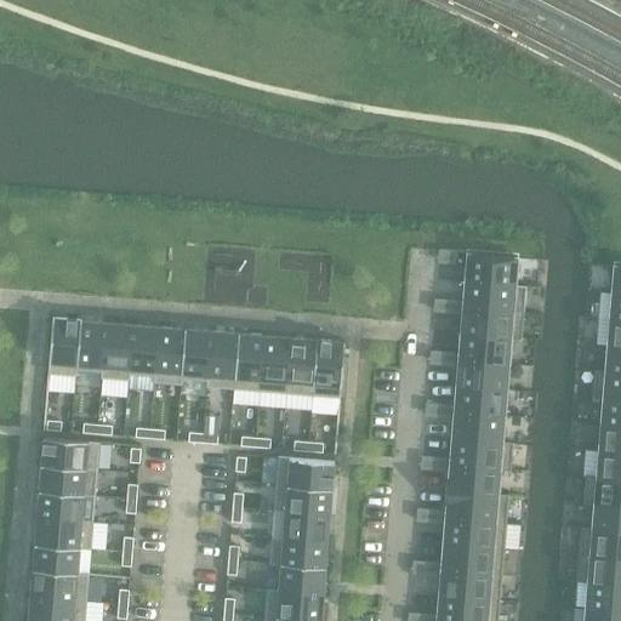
[(455,263),(455,254),(440,252),(440,254),(440,262),(455,263)]
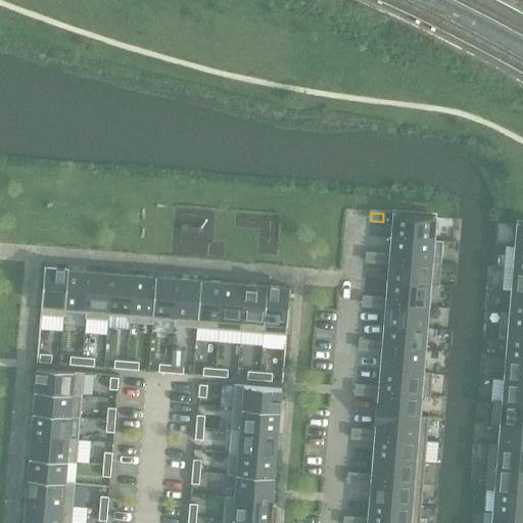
[(435,219),(394,215),(392,238),(433,241),(435,219)]
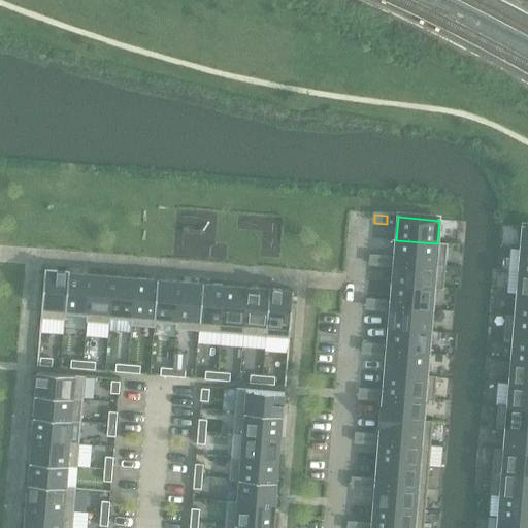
[(395,258),(395,262),(436,266),(436,265),(437,243),(396,240),(395,258)]
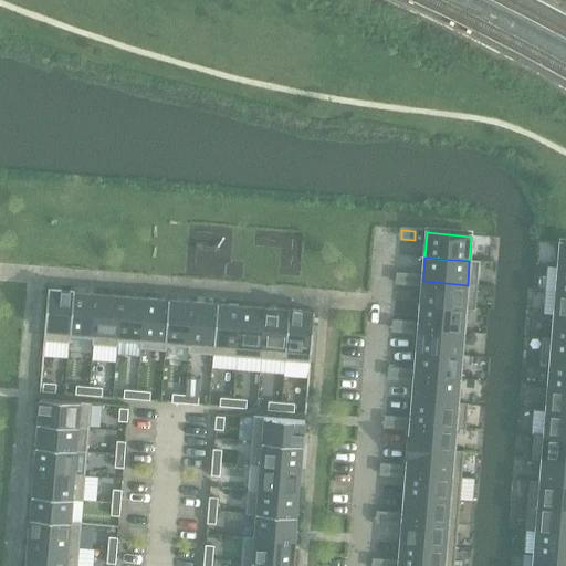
[(397,283),(410,284),(410,280),(410,275),(398,275),(397,283)]
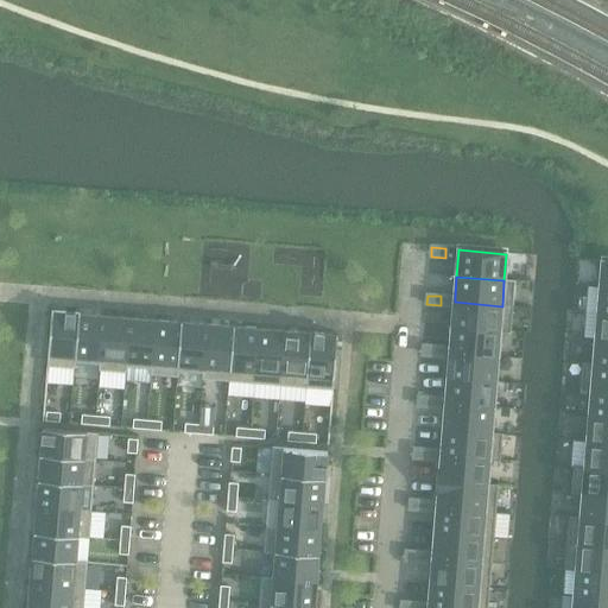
[(441,296),(441,301),(441,305),(454,306),(455,302),(455,297),(441,296)]
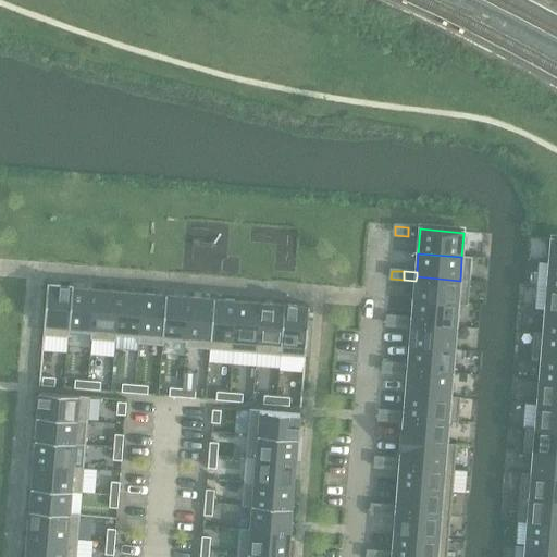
[(417,276),(416,281),(415,300),(458,304),(458,305),(468,306),(470,280),(460,280),(460,281),(417,276)]
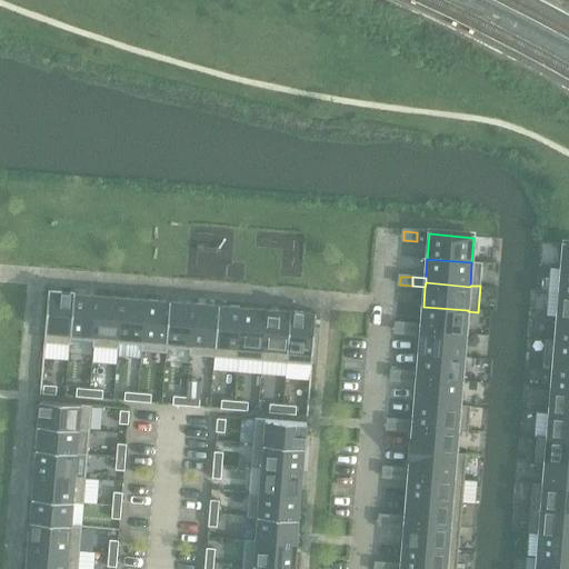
[(45,343),(70,346),(73,295),(49,292),(45,343)]
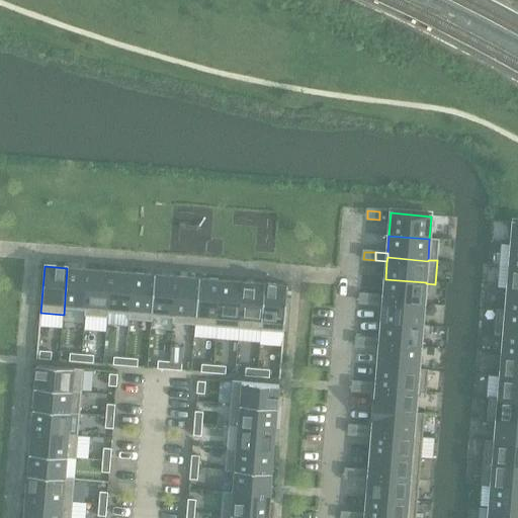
[(517,268),(510,267),(508,289),(517,289),(517,268)]
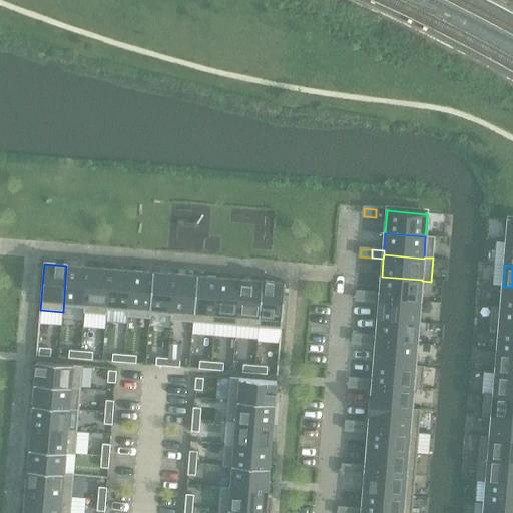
[(83,314),(84,314),(88,268),(67,266),(66,266),(63,312),(64,312),(64,307),(84,309),(83,314)]
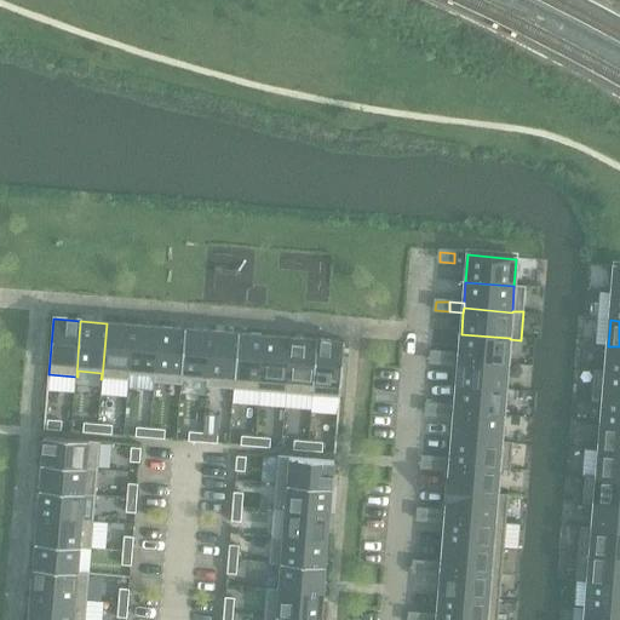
[(102,379),(128,382),(133,326),(107,323),(102,379)]
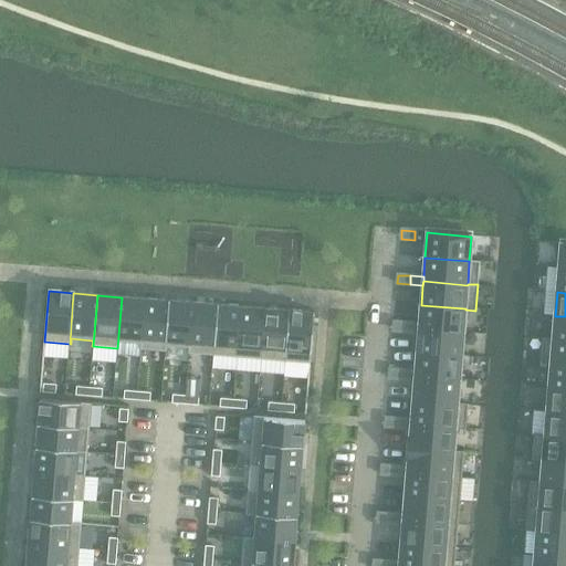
[(140,349),(142,350),(146,299),(122,297),(117,348),(118,348),(118,343),(140,345),(140,349)]
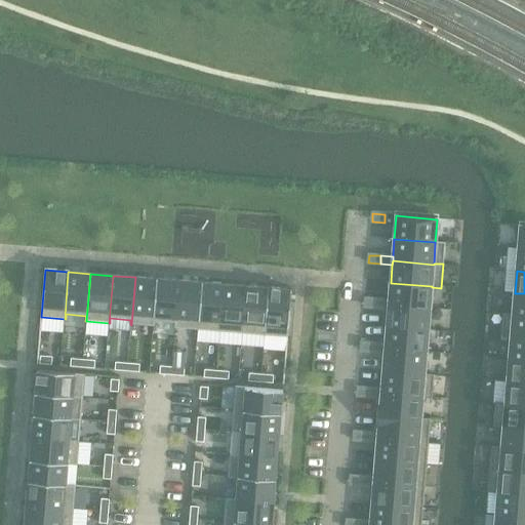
[(131,325),(153,326),(157,279),(156,279),(135,277),(131,325)]
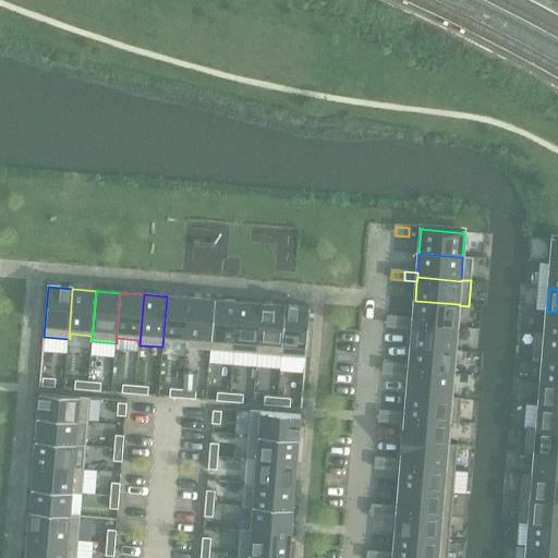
[(185,349),(186,349),(191,299),(167,296),(162,347),(165,347),(165,342),(186,343),(185,349)]
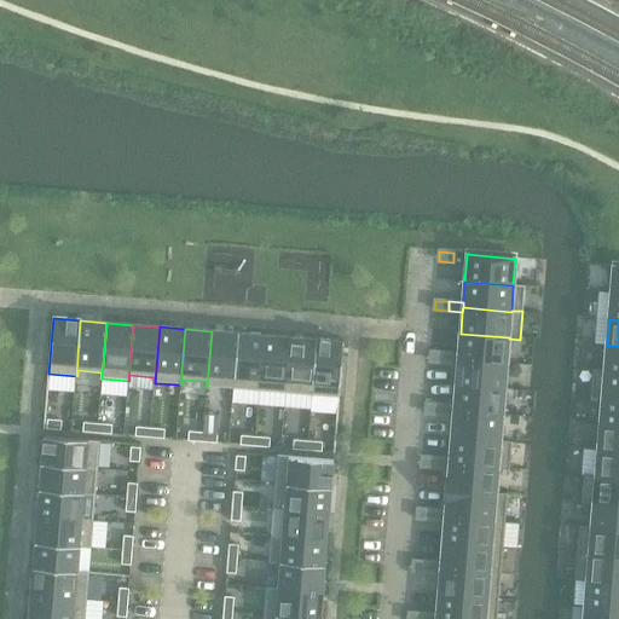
[(207,387),(233,389),(238,333),(212,331),(207,387)]
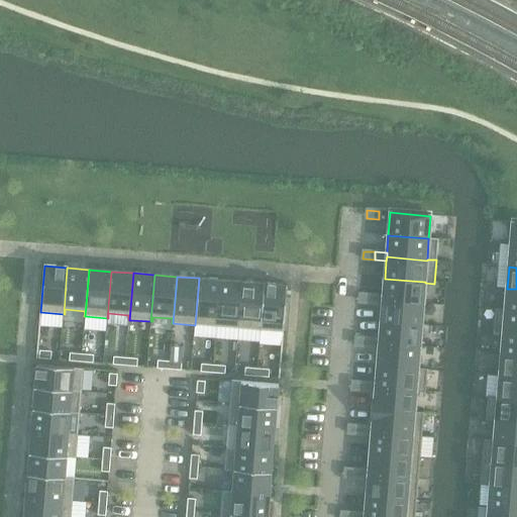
[(195,325),(217,327),(220,281),(200,279),(200,278),(199,278),(195,325)]
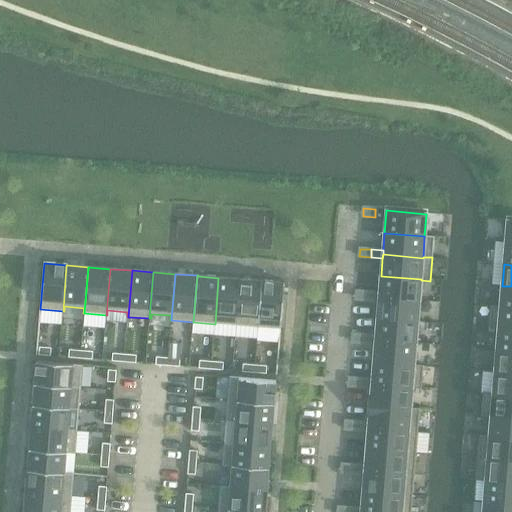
[(421,279),(381,276),(379,293),(379,297),(419,301),(421,280),(421,279)]
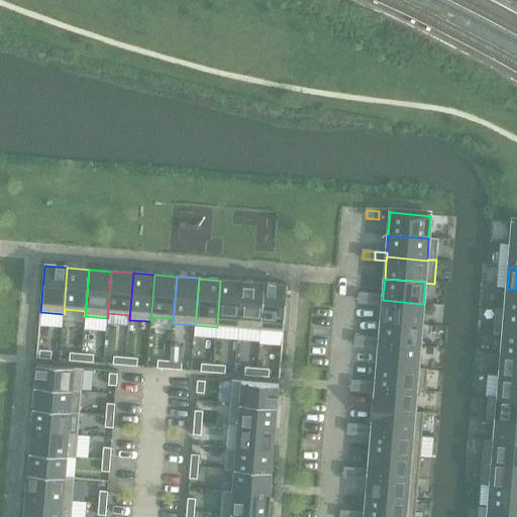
[(217,327),(238,328),(242,282),(220,281),(217,327)]
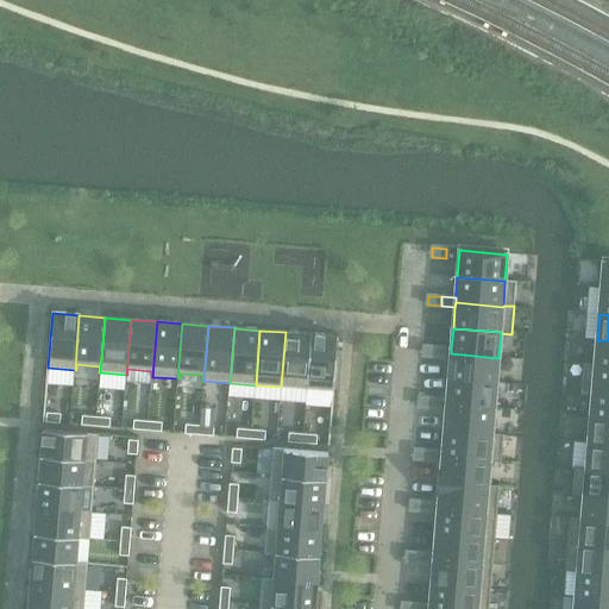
[(281,387),(307,389),(312,334),(311,334),(286,332),(281,387)]
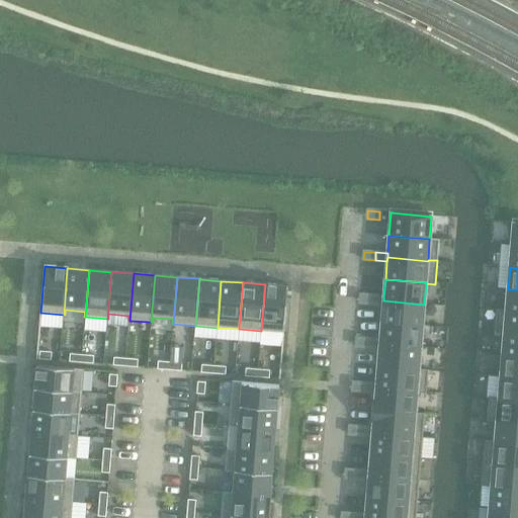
[(288,286),(265,284),(261,331),(284,333),(288,286)]
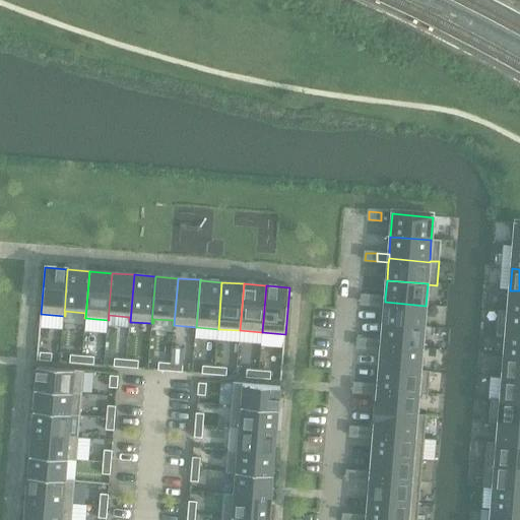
[(519,290),(510,290),(508,311),(508,312),(519,313),(519,290)]
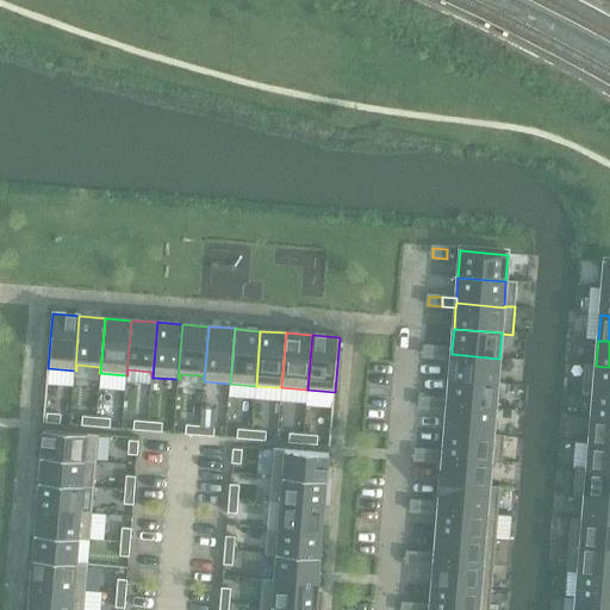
[(424,347),(424,356),(437,358),(439,348),(424,347)]
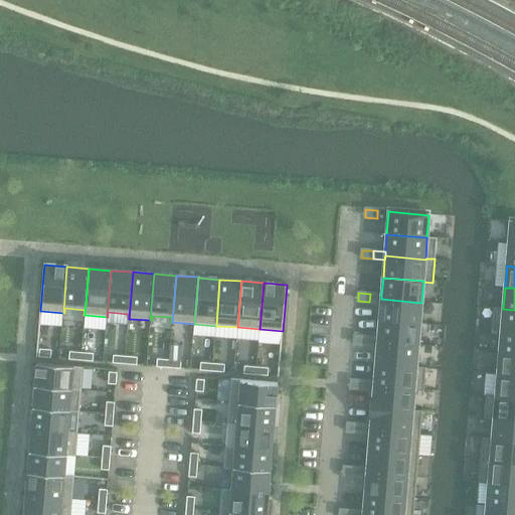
[(369,302),(381,303),(381,299),(381,295),(370,294),(369,302)]
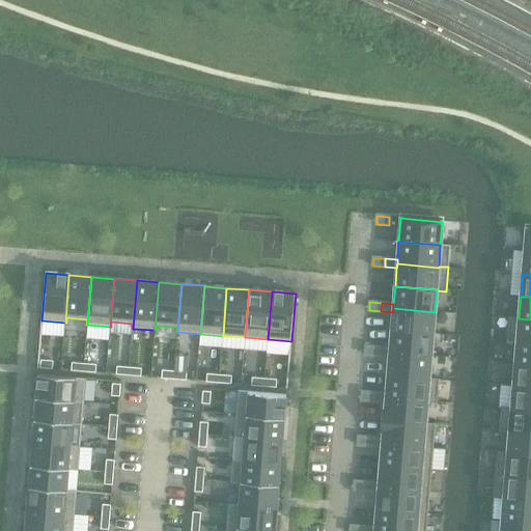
[(393,308),(393,312),(391,331),(432,334),(435,312),(393,308)]
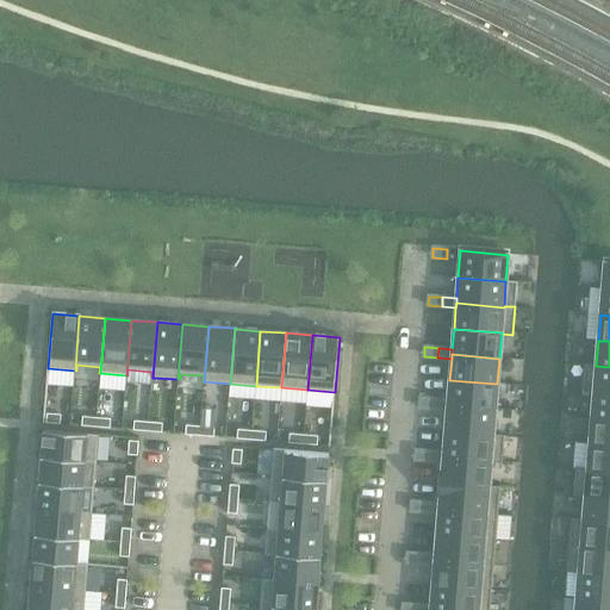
[(609,367),(596,366),(596,365),(585,365),(583,392),(593,393),(593,392),(609,393),(609,367)]
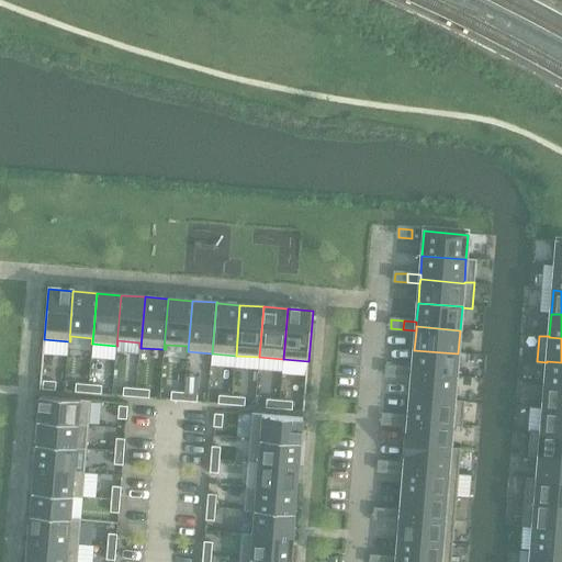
[(458,353),(414,350),(413,369),(413,373),(457,378),(458,353)]
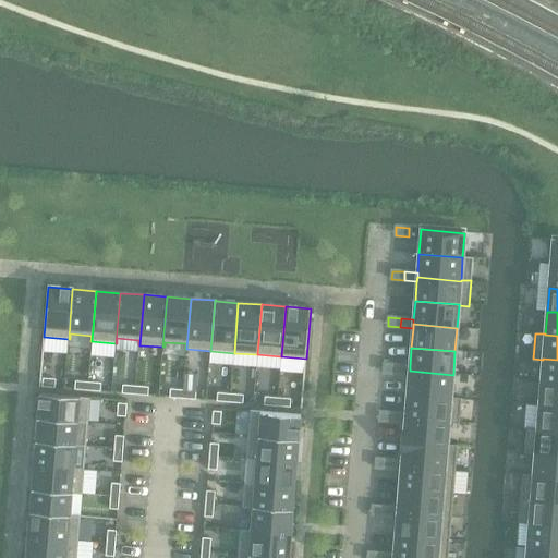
[(541,381),(557,383),(557,360),(543,359),(543,360),(541,381)]
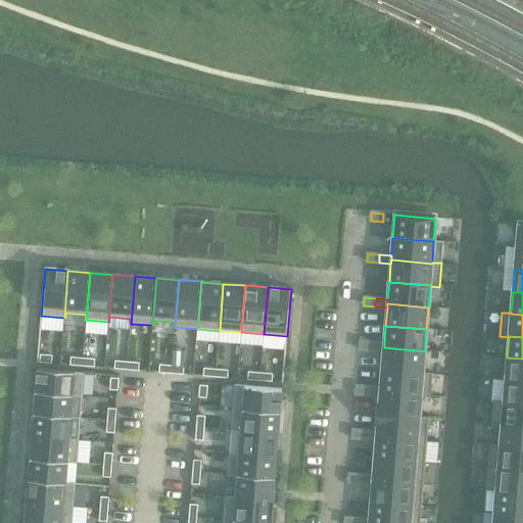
[(360,350),(372,350),(372,343),(361,342),(360,350)]
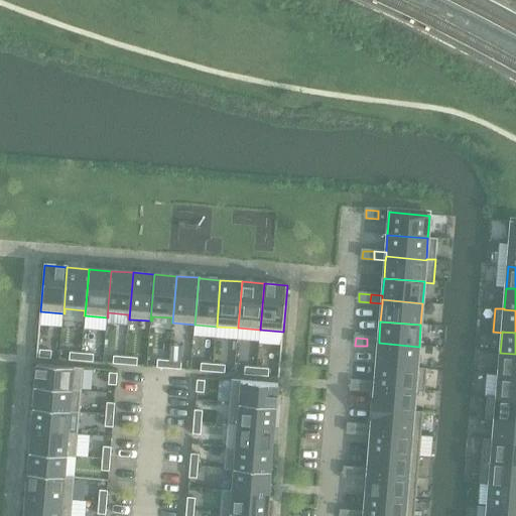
[(367,339),(367,346),(378,347),(379,343),(379,339),(367,339)]
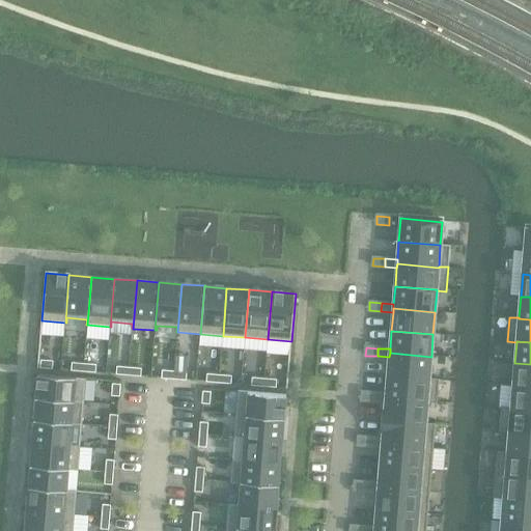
[(389,357),(388,375),(429,380),(429,379),(431,357),(390,353),(389,357)]
